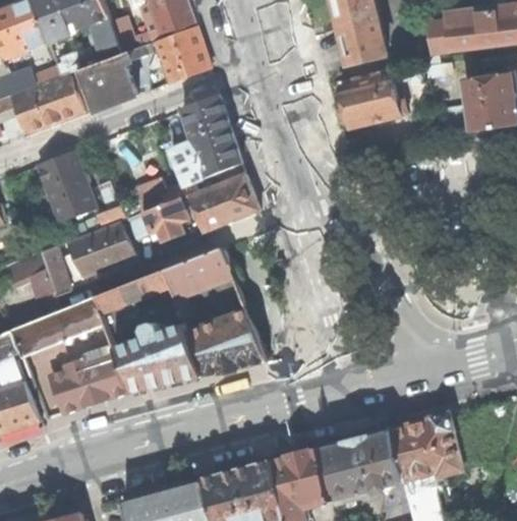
[(25,0),(16,3),(16,5),(32,46),(45,41),(46,43),(73,33),(72,31),(77,29),(75,22),(90,17),(99,44),(79,51),(76,58),(56,66),(59,74),(76,68),(121,52),(102,0),(25,0)]
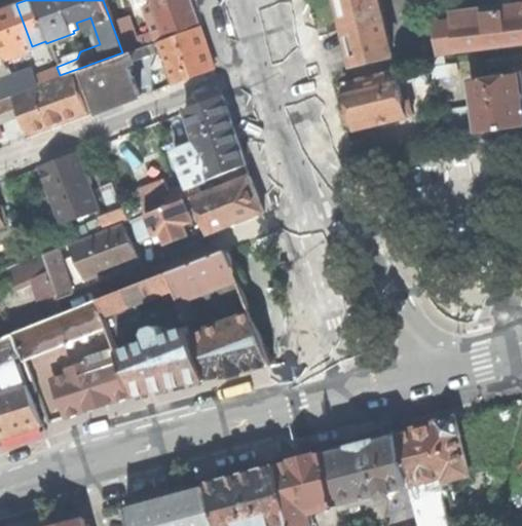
[(132,0),(135,8),(149,3),(160,36),(195,24),(186,0),(132,0)]
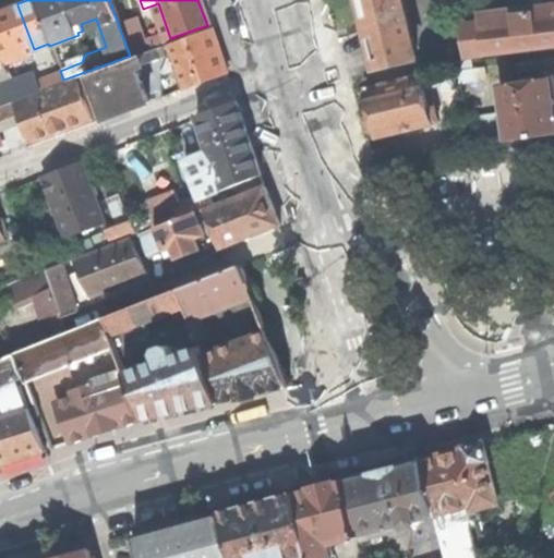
[(357,0),(362,23),(373,67),(413,57),(399,0),(357,0)]
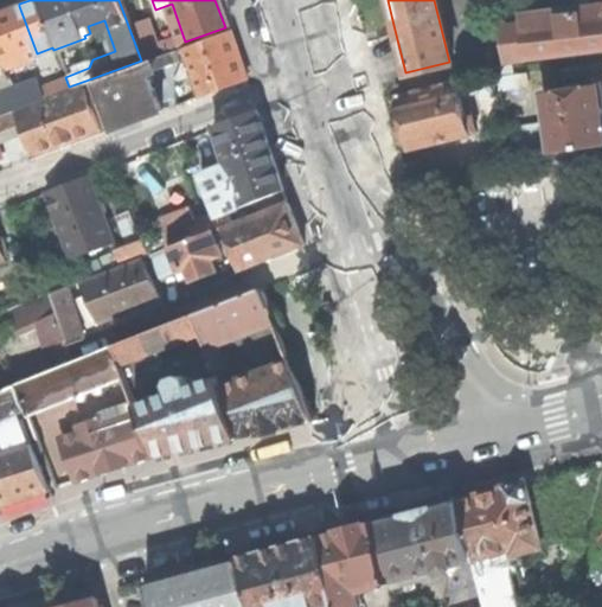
[(475,0),(479,11),(520,1),(520,0),(475,0)]
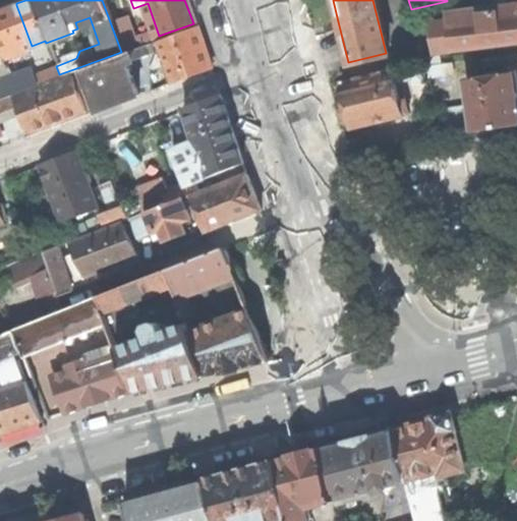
[(496,10),(485,11),(448,15),(446,16),(447,19),(447,23),(516,14),(516,1),(496,4),(496,10)]
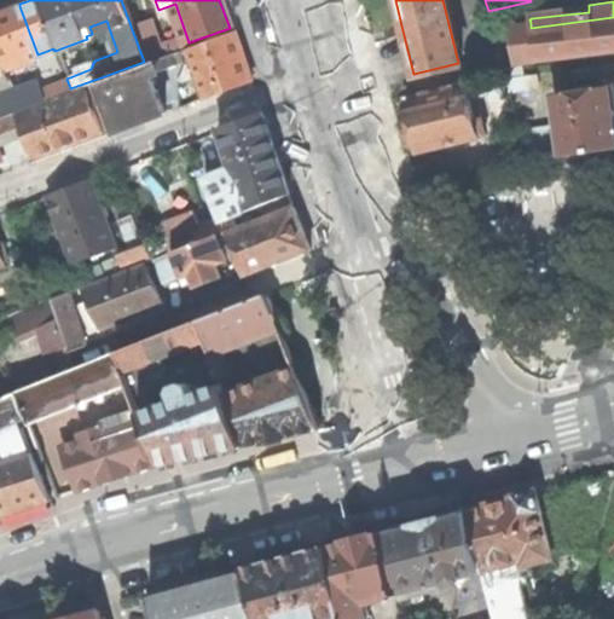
[(0,82),(7,80),(4,68),(38,55),(19,6),(0,13),(0,82)]
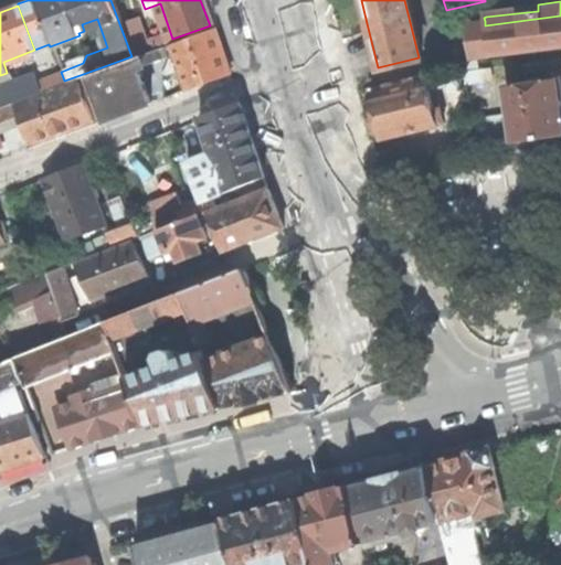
[(560,16),(485,25),(487,40),(488,54),(560,44),(560,16)]
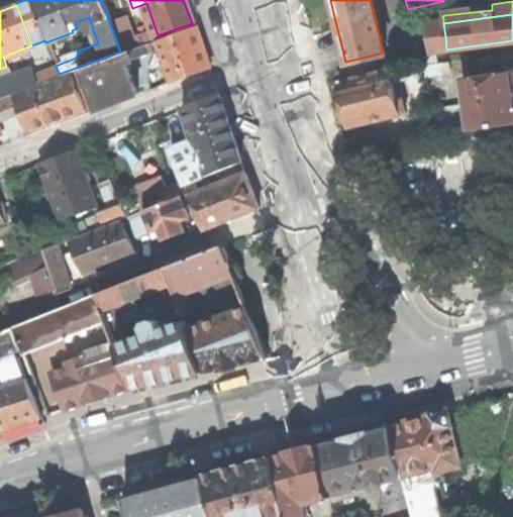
[(443,23),(443,19),(424,21),(426,38),(445,36),(443,23)]
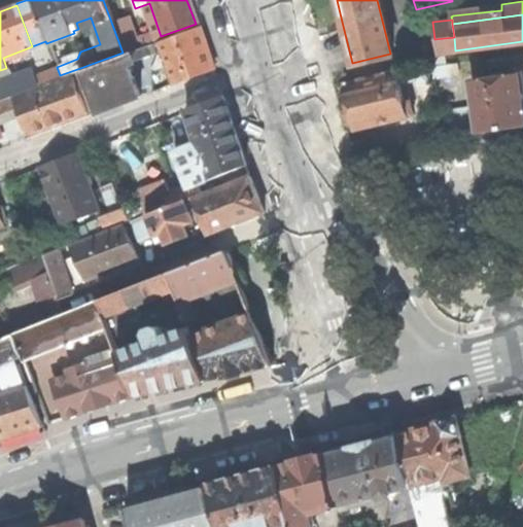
[(197,27),(150,43),(152,49),(159,47),(170,81),(197,72),(210,67),(197,27)]
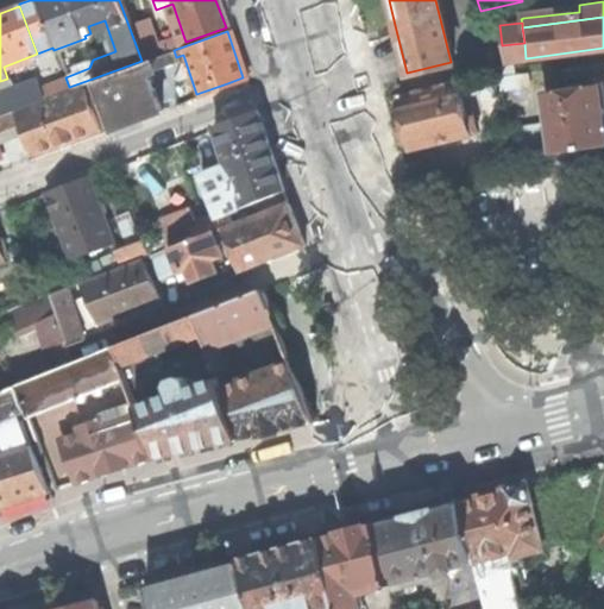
[(144,68),(168,58),(165,52),(142,61),(144,68)]
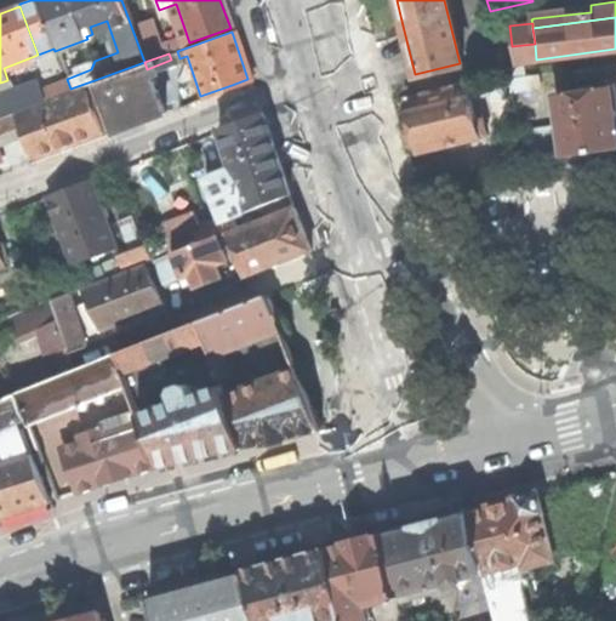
[(163,113),(147,69),(144,62),(91,81),(109,132),(136,123),(163,113)]
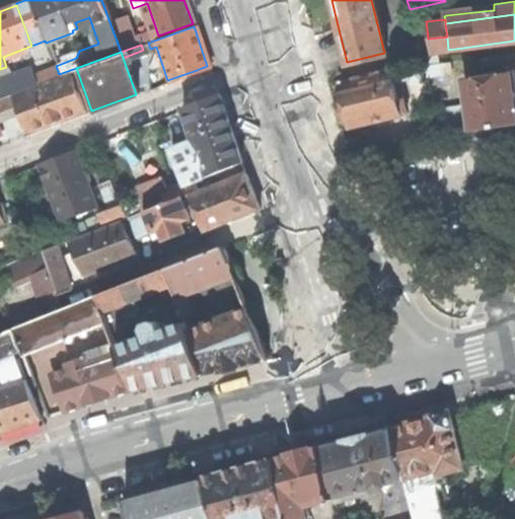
[(424,76),(449,73),(447,60),(422,63),(424,76)]
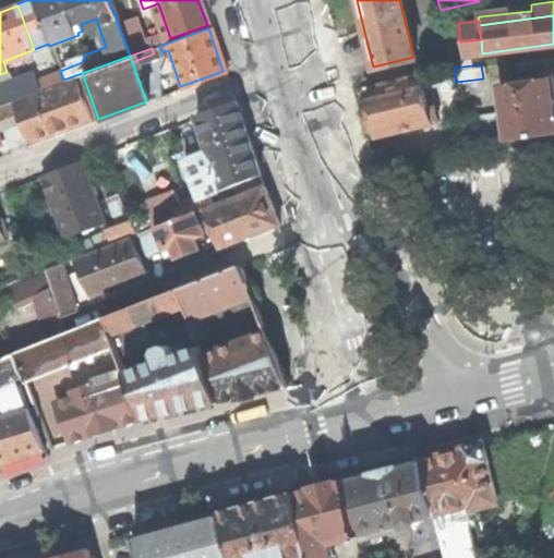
[(378,88),(409,81),(407,73),(377,81),(378,88)]
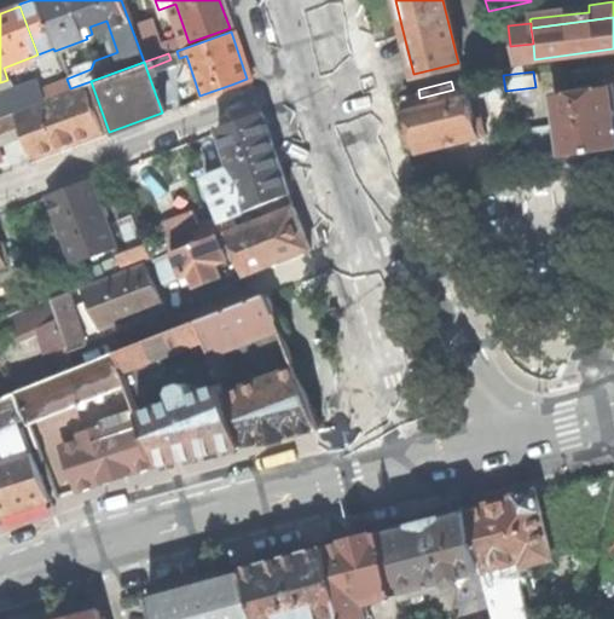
[(35,85),(0,98),(0,115),(40,100),(35,85)]
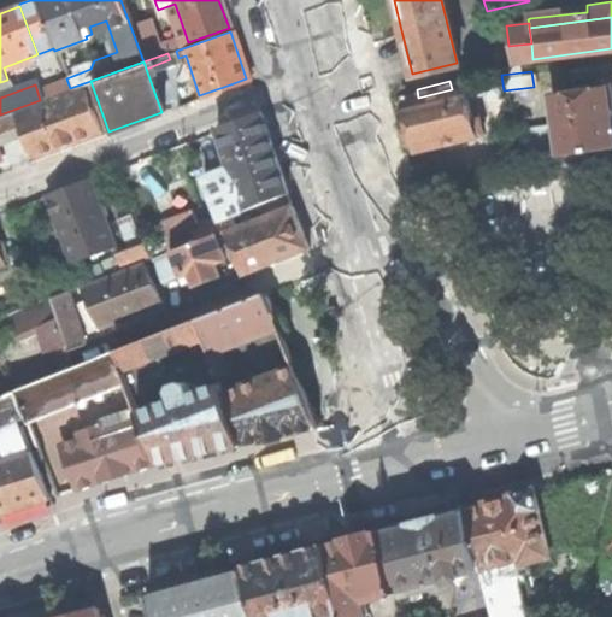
[(564,153),(611,146),(611,86),(555,95),(564,153)]
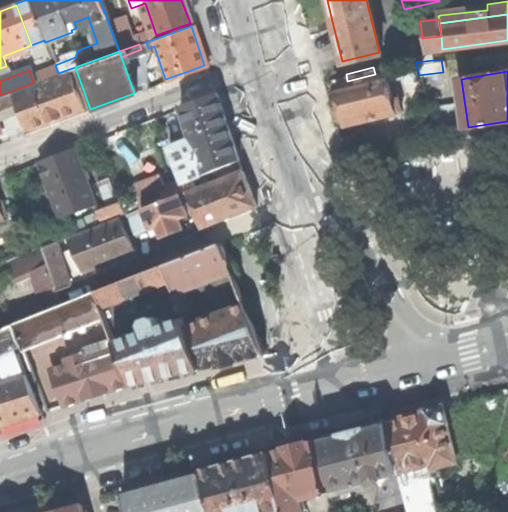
[(384,72),(375,74),(347,81),(334,84),(338,104),(335,105),(331,110),(332,113),(335,120),(338,121),(339,122),(342,121),(343,124),(400,110),(396,96),(391,97),(384,72)]
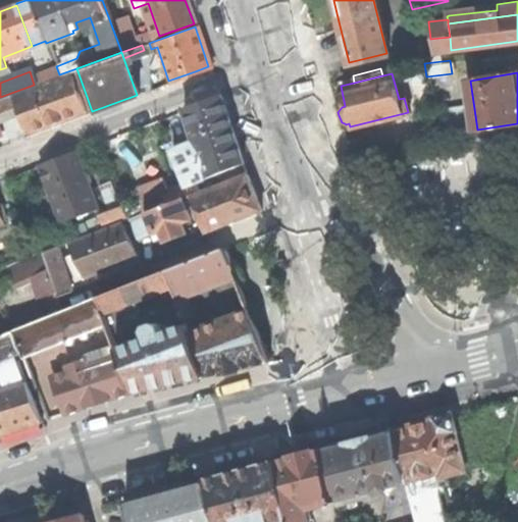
[(56,120),(82,111),(68,74),(12,96),(11,96),(0,100),(0,111),(14,106),(24,133),(56,120)]
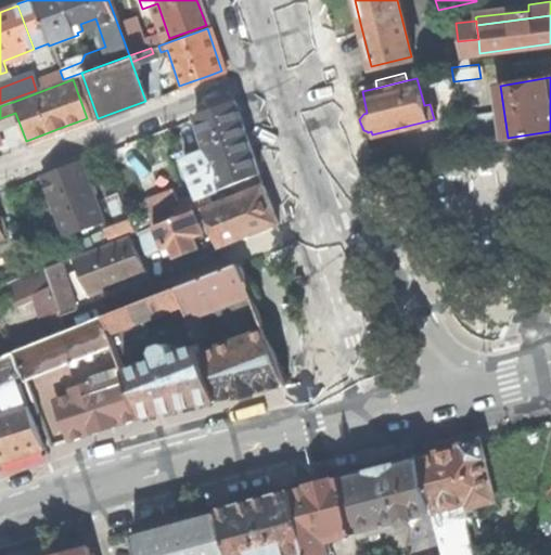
[(181,197),(187,210),(191,209),(201,205),(208,202),(205,193),(232,182),(235,191),(259,182),(245,144),(231,102),(194,115),(205,149),(182,157),(195,192),(181,197)]
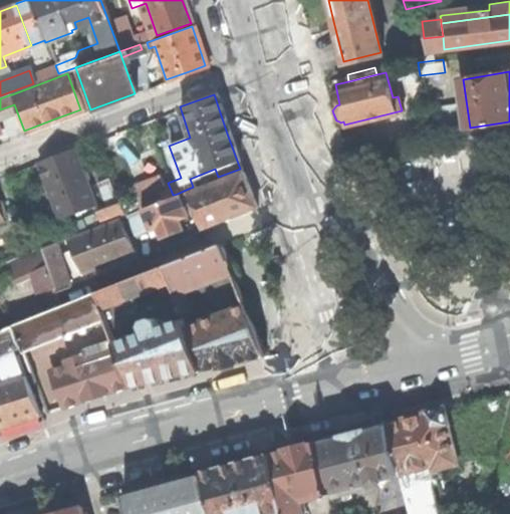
[(434,135),(459,130),(454,103),(429,107),(434,135)]
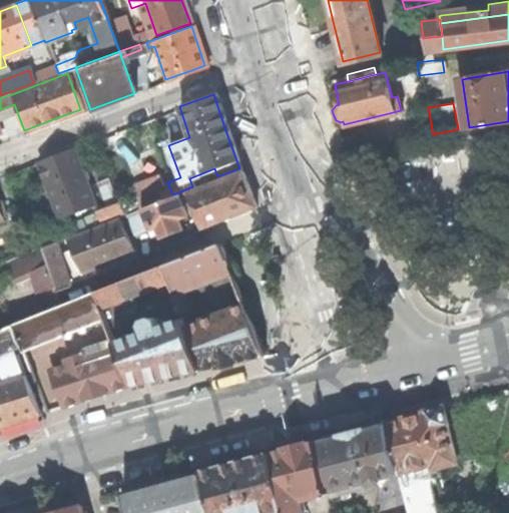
[(370,143),(397,140),(394,121),(368,125),(370,143)]
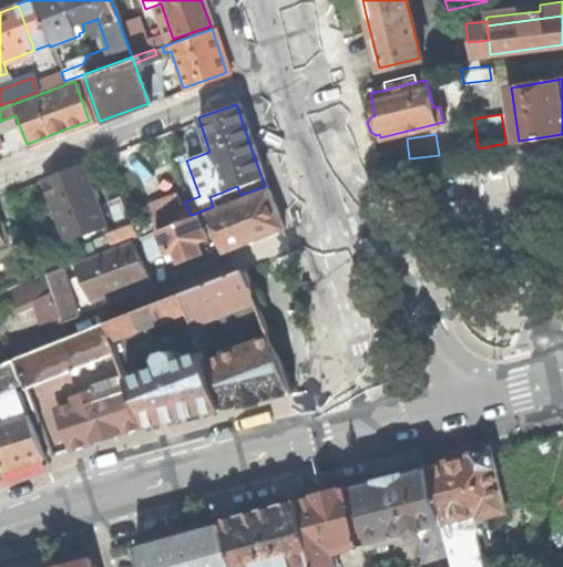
[(63,240),(102,225),(79,162),(58,171),(40,177),(63,240)]
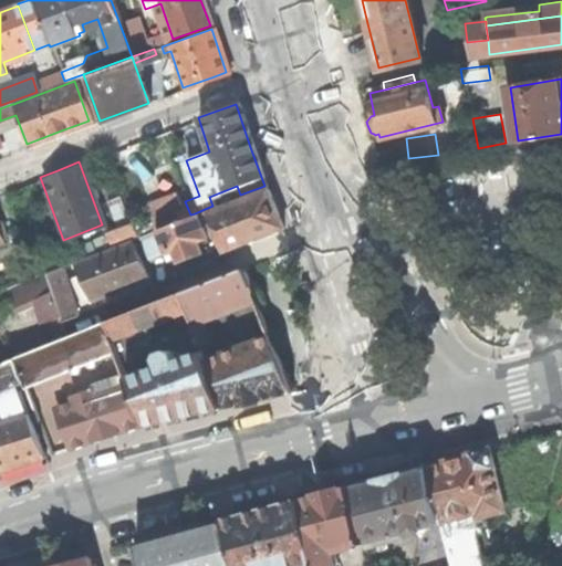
[(280,227),(266,189),(206,212),(205,209),(195,213),(199,226),(210,221),(221,250),(251,238),(280,227)]
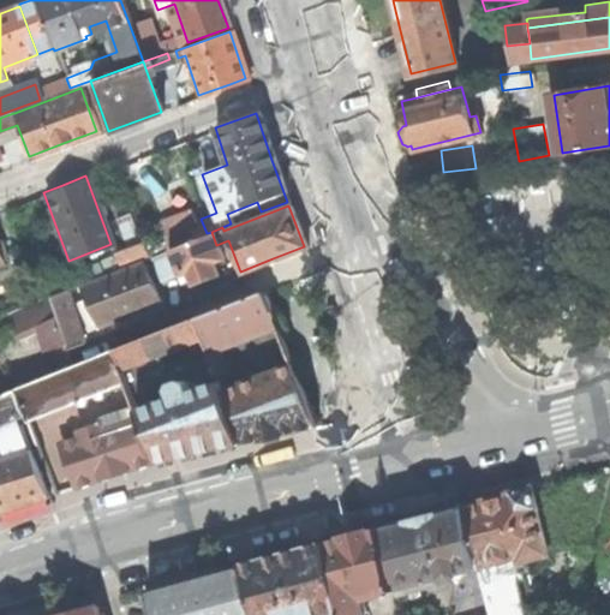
[(124,244),(138,239),(129,212),(114,218),(124,244)]
